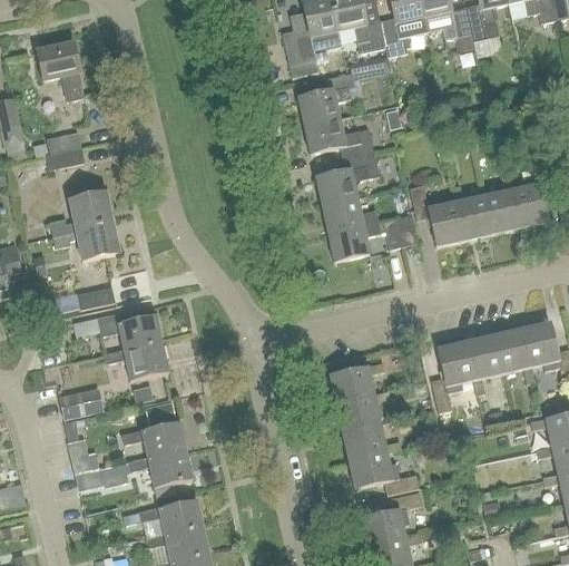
[(292,31),(281,33),(291,77),(317,71),(315,62),(326,60),(324,50),(341,47),(337,31),(331,0),(315,0),(302,3),(308,32),(293,36),(292,31)]
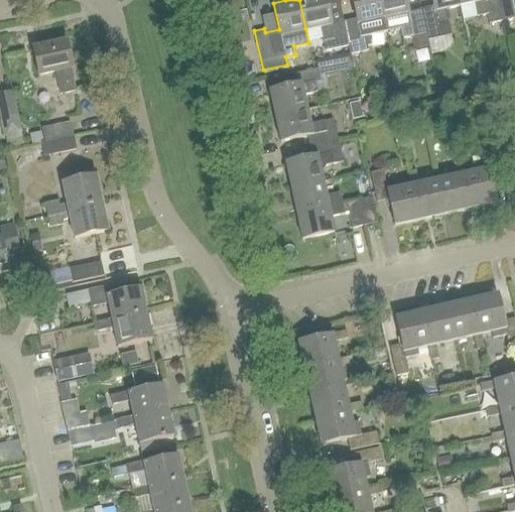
[(326,48),(350,43),(344,20),(331,23),(326,0),(299,0),(305,28),(320,25),(326,48)]
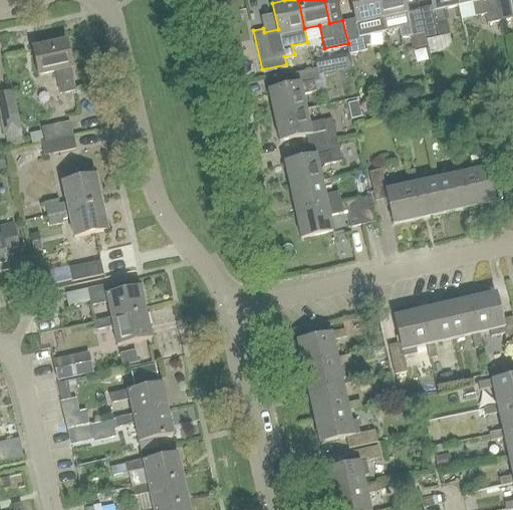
[(368,33),(385,30),(376,0),(351,0),(355,17),(342,20),(348,43),(350,52),(367,48),(366,43),(370,42),(368,33)]
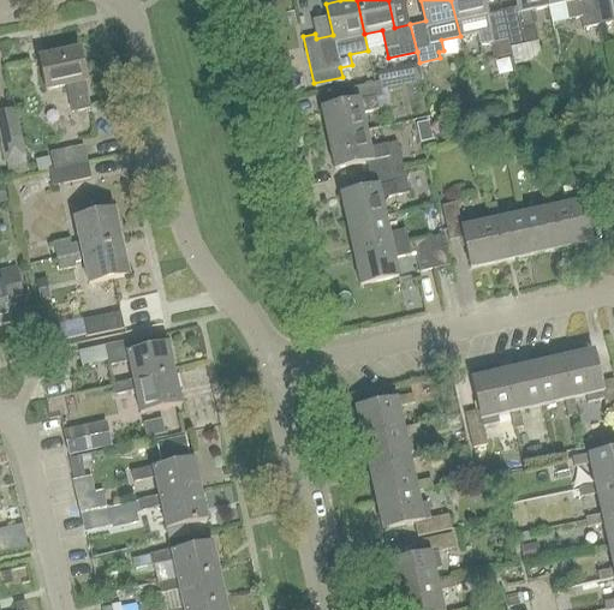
[(451,0),(460,36),(477,33),(480,42),(495,39),(507,36),(501,9),(486,12),(483,0),(451,0)]
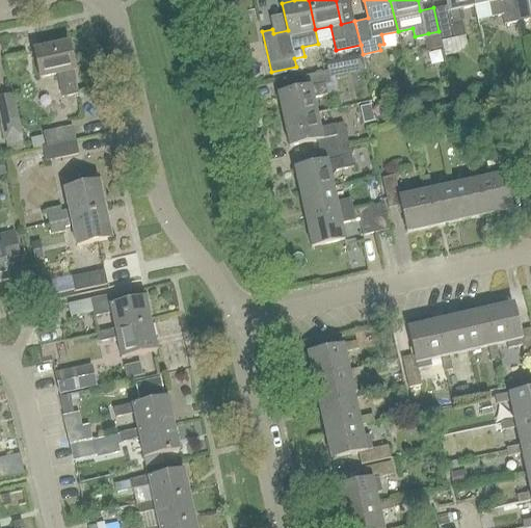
[(459,7),(475,4),(474,0),(446,0),(447,4),(433,7),(439,31),(441,38),(465,33),(459,7)]
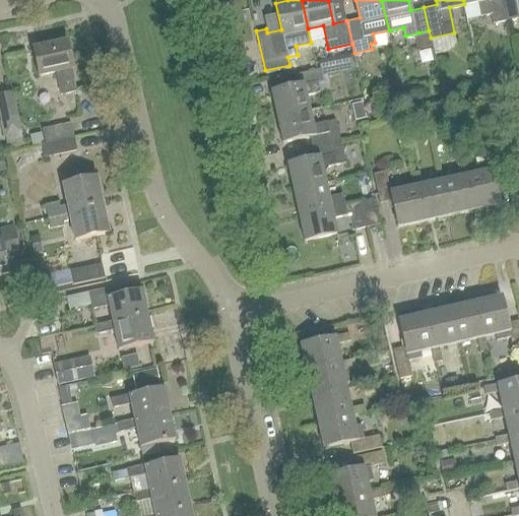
[(493,21),(506,18),(502,0),(463,0),(464,4),(479,1),(482,14),(491,12),(493,21)]
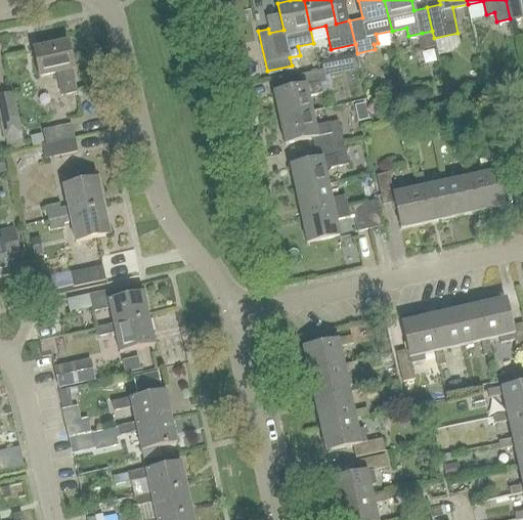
[(506,0),(510,18),(522,14),(522,0),(506,0)]
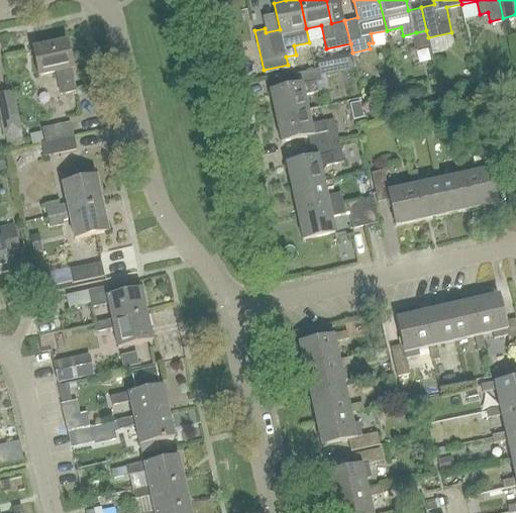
[(416,32),(419,44),(429,42),(428,37),(426,30),(416,32)]
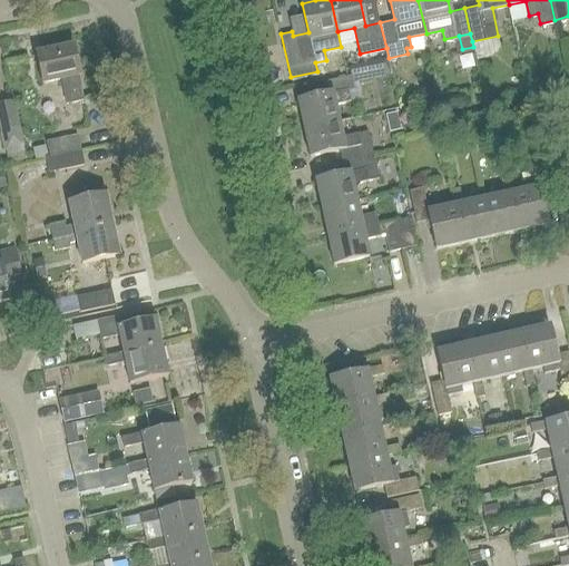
[(61,76),(67,101),(85,97),(79,72),(80,72),(74,44),(37,51),(42,80),(61,76)]
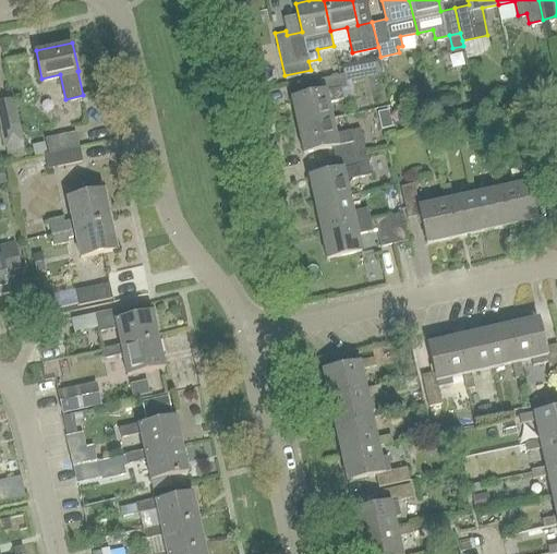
[(291,97),(298,124),(331,117),(328,101),(342,98),(340,86),(346,85),(342,72),(316,77),(319,92),(291,97)]
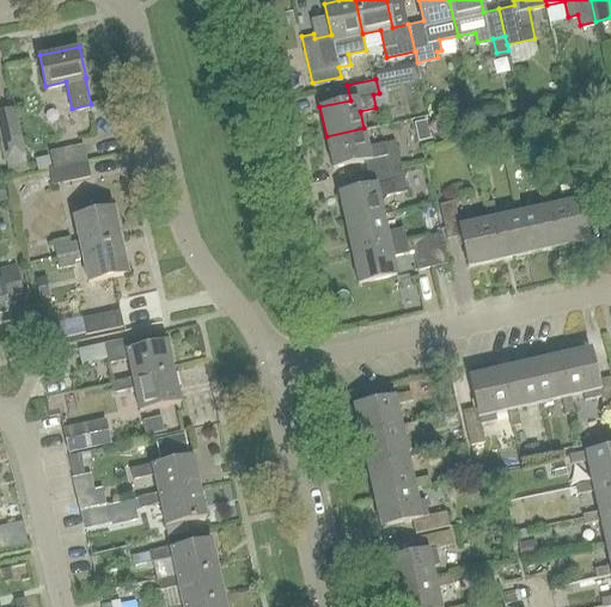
[(26,161),(14,105),(0,108),(0,134),(6,165),(26,161)]
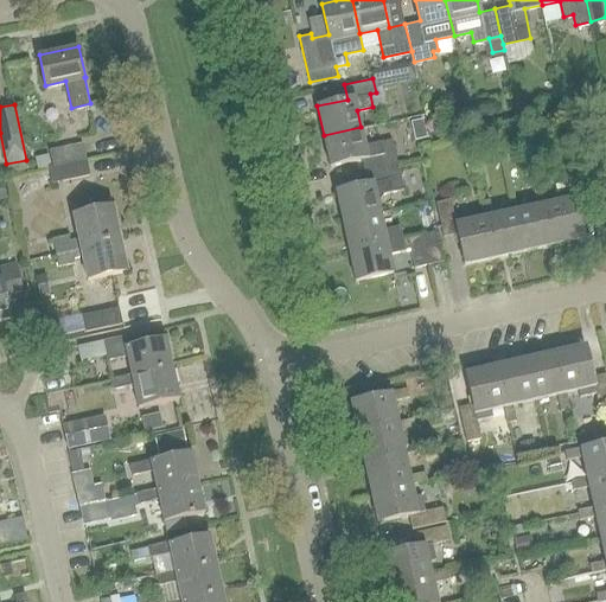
[(364,171),(397,164),(391,138),(364,145),(361,127),(324,135),(330,165),(361,158),(364,171)]
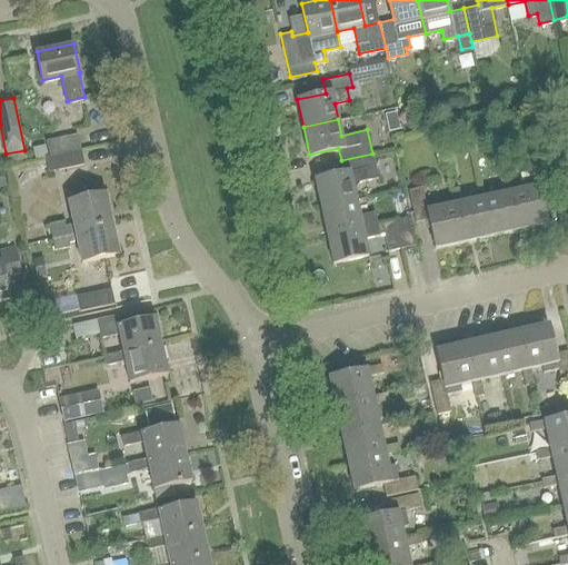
[(80,148),(78,132),(46,139),(49,154),(80,148)]
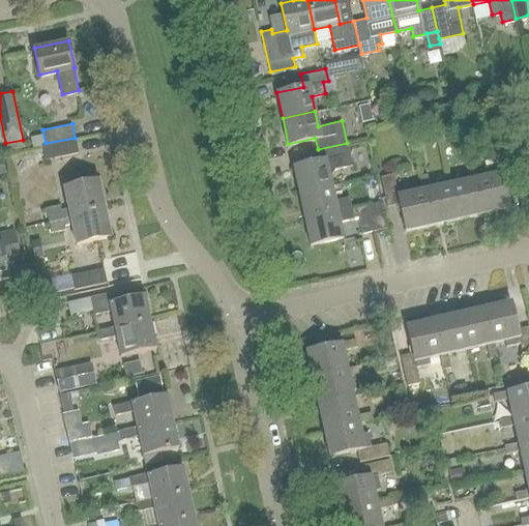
[(78,151),(75,138),(46,143),(42,144),(45,157),(78,151)]
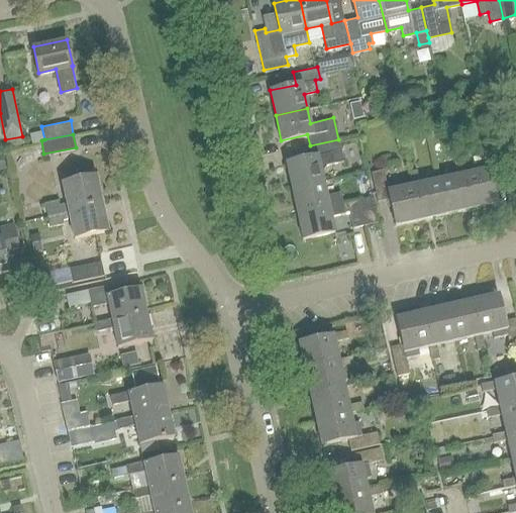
[(292,187),(323,180),(320,166),(343,161),(338,139),(310,145),(312,157),(287,162),(292,187)]
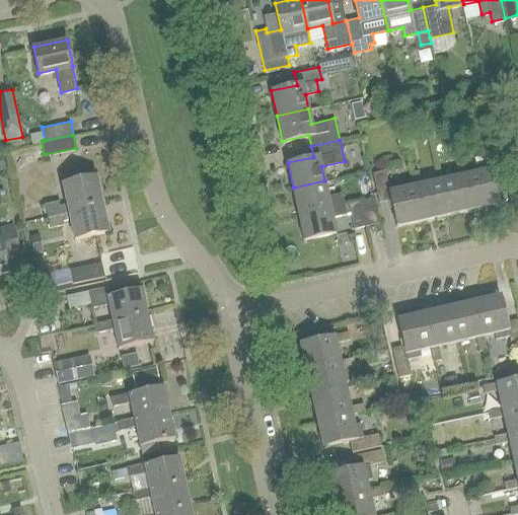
[(476,171),(466,173),(473,208),(499,202),(493,175),(504,172),(498,144),(487,147),(490,162),(475,165),(476,171)]
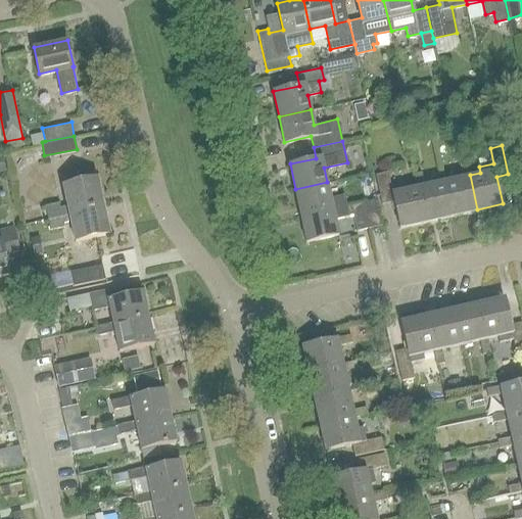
[(451,215),(477,209),(470,175),(467,161),(460,162),(463,177),(443,181),(451,215)]
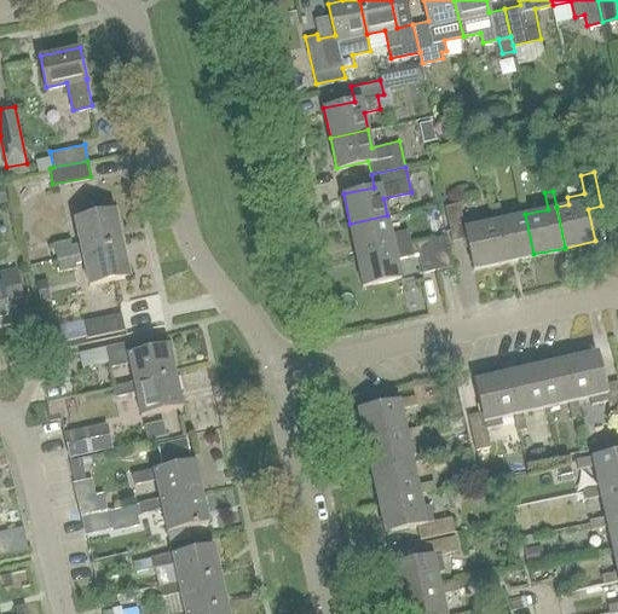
[(473,267),(503,261),(495,221),(483,224),(480,215),(462,219),(458,202),(443,204),(451,239),(466,236),(473,267)]
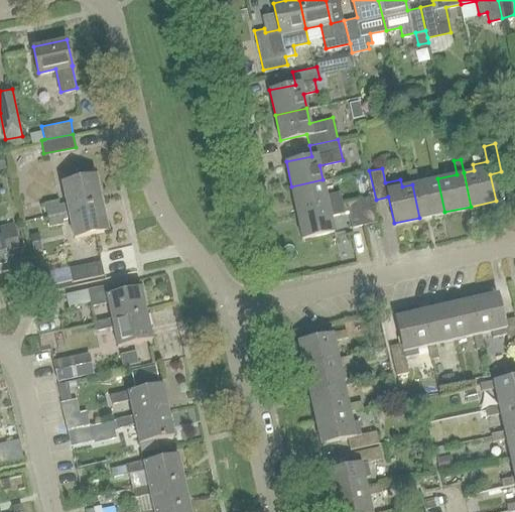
[(419,218),(444,212),(437,178),(419,182),(416,168),(409,170),(412,184),(419,218)]
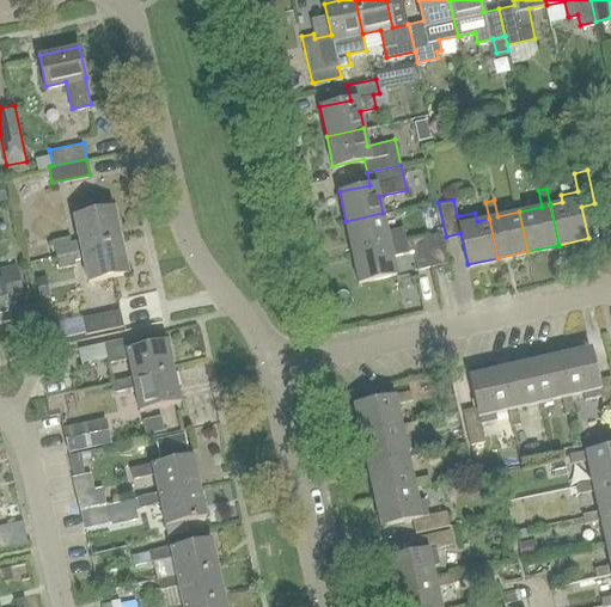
[(53,238),(56,252),(121,239),(114,206),(74,214),(80,238),(72,240),(71,234),(53,238)]
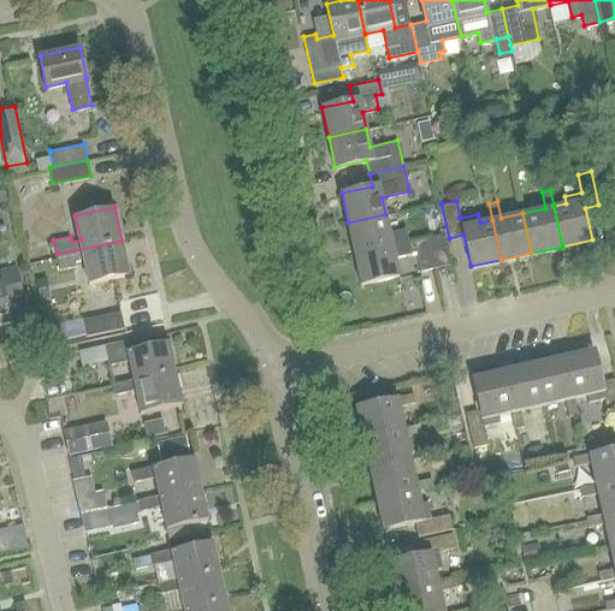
[(390,232),(385,214),(348,223),(355,253),(408,241),(404,229),(390,232)]
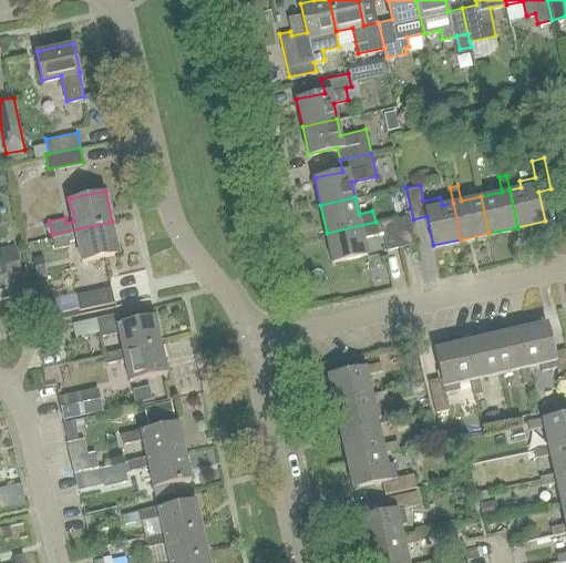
[(407,215),(394,217),(400,246),(413,243),(407,215)]
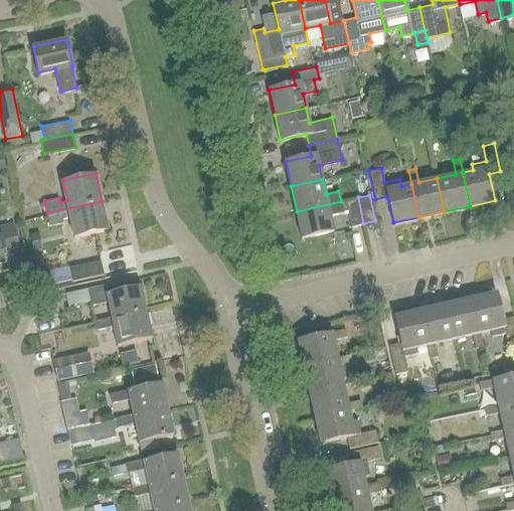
[(358,197),(341,201),(297,211),(302,236),(334,229),(330,214),(348,210),(352,225),(363,223),(358,197)]
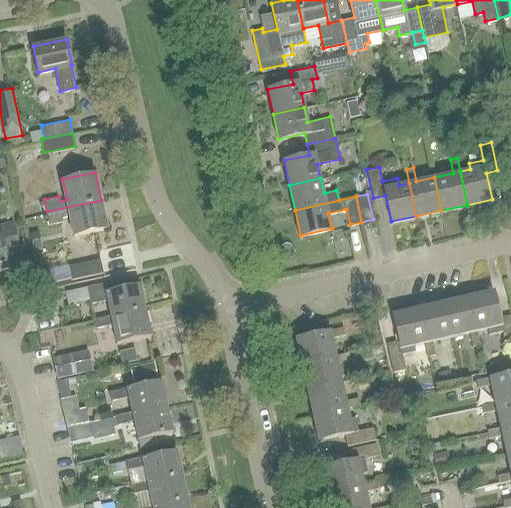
[(107,227),(101,200),(47,211),(49,222),(64,219),(63,215),(70,213),(74,234),(107,227)]
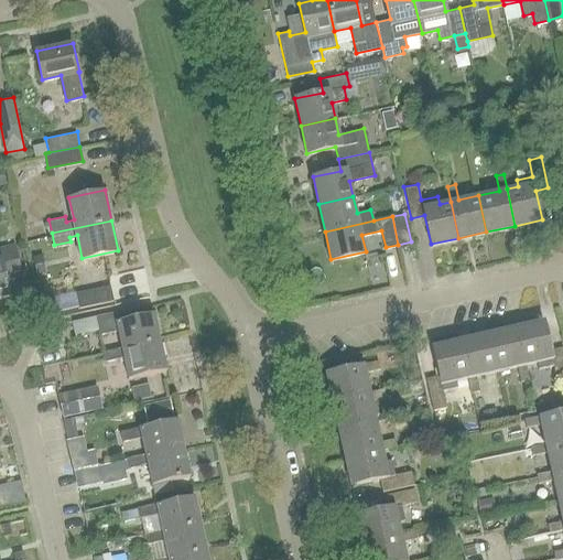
[(0,297),(11,295),(8,278),(23,275),(15,244),(0,246),(0,297)]
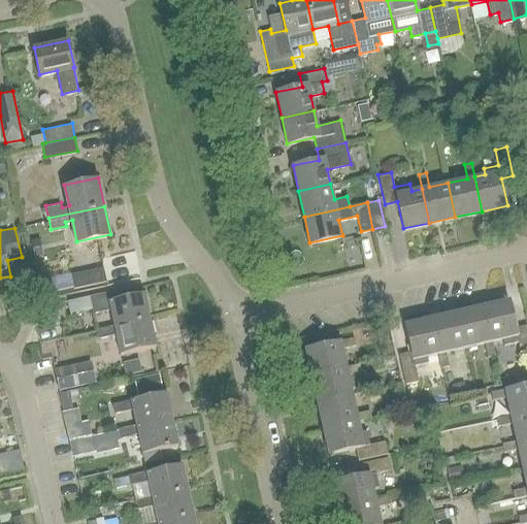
[(70,271),(50,275),(53,291),(105,281),(102,266),(70,272),(70,271)]
